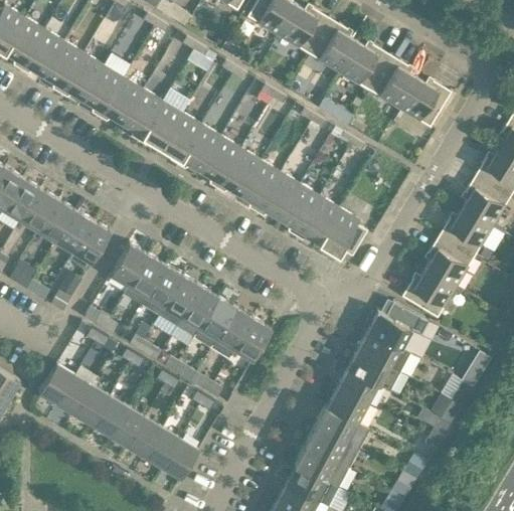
[(125,9),(129,3),(123,0),(115,0),(114,3),(125,9)]
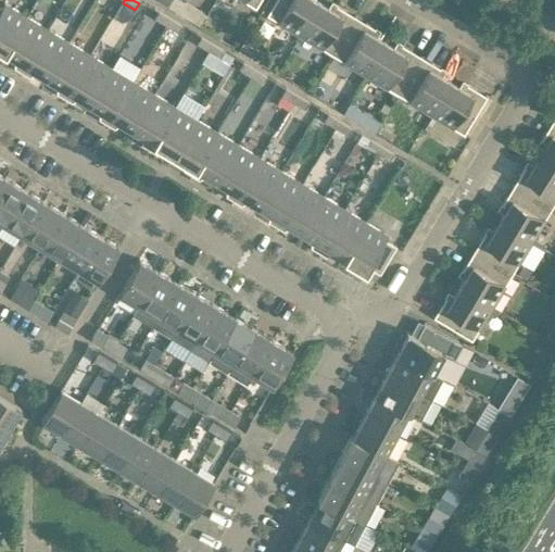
[(262,0),(235,0),(255,12),(262,0)]
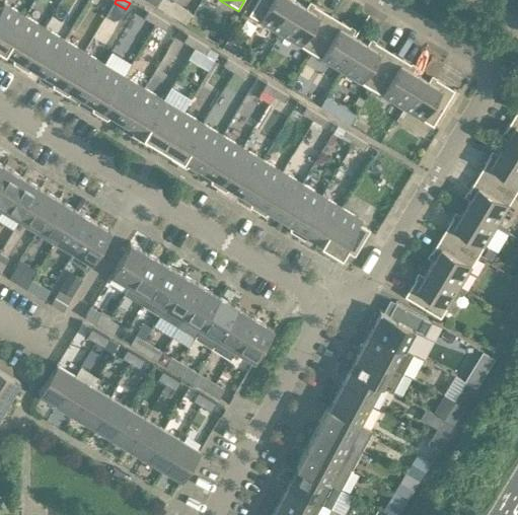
[(289,0),(288,0),(257,0),(248,17),(279,35),(298,5),(289,0)]
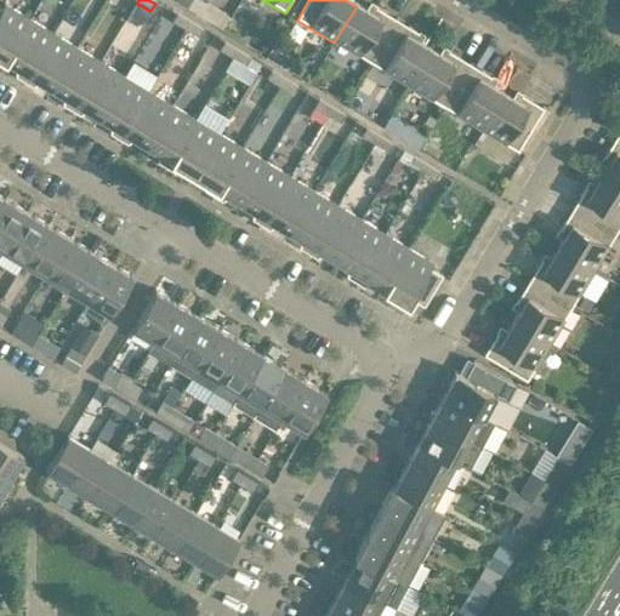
[(375,10),(367,13),(357,6),(334,43),(370,66),(397,22),(375,10)]
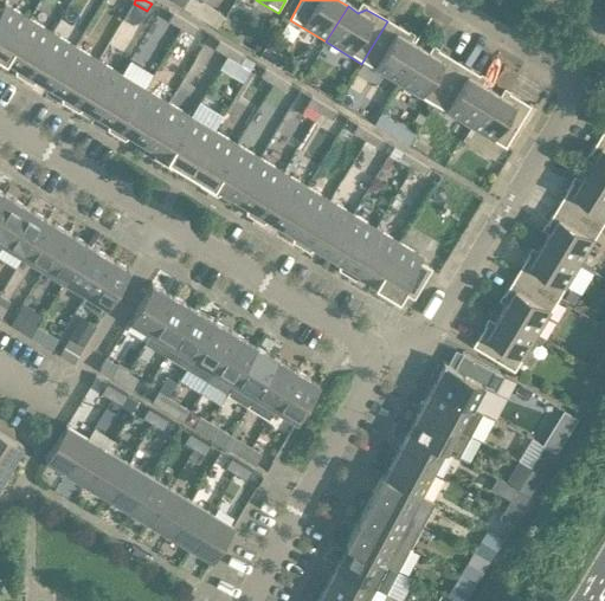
[(0,59),(4,62),(29,21),(5,7),(1,12),(0,11),(0,59)]
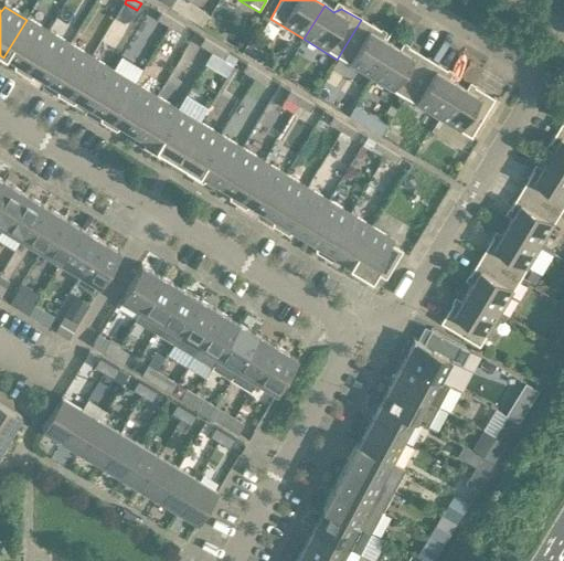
[(160,16),(157,22),(168,29),(172,22),(160,16)]
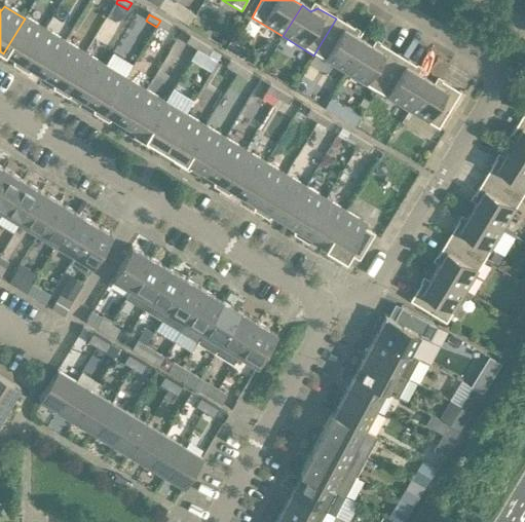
[(189,14),(183,25),(188,28),(194,17),(189,14)]
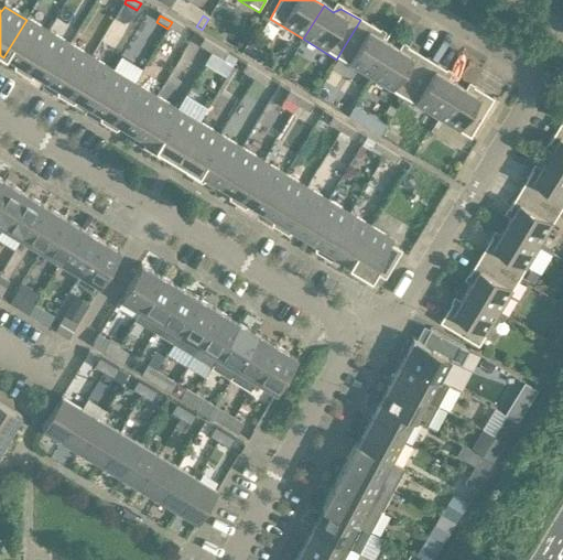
[(17,65),(13,70),(22,75),(47,33),(26,20),(3,57),(17,65)]
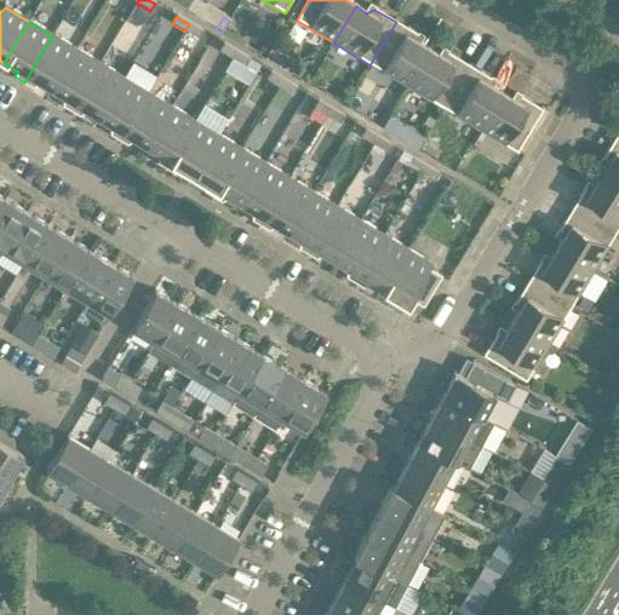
[(418,44),(417,35),(396,22),(370,65),(407,87),(429,51),(418,44)]
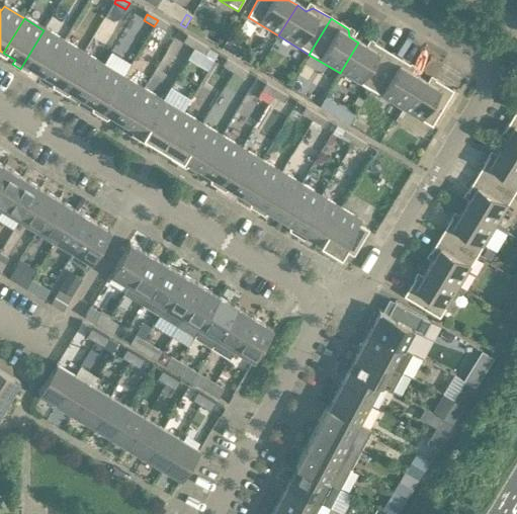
[(165,33),(169,26),(158,20),(154,26),(165,33)]
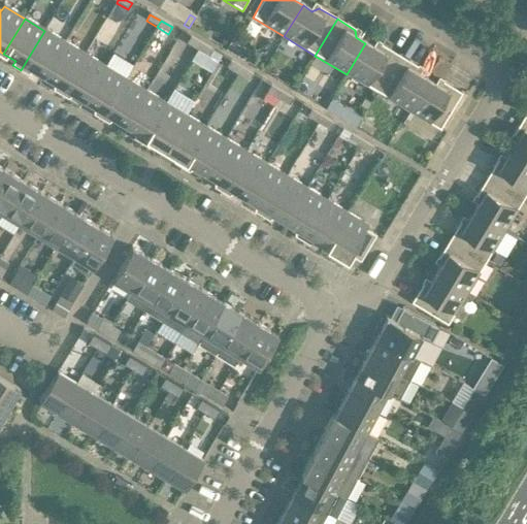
[(30,75),(32,71),(43,77),(65,43),(44,31),(21,70),(30,75)]
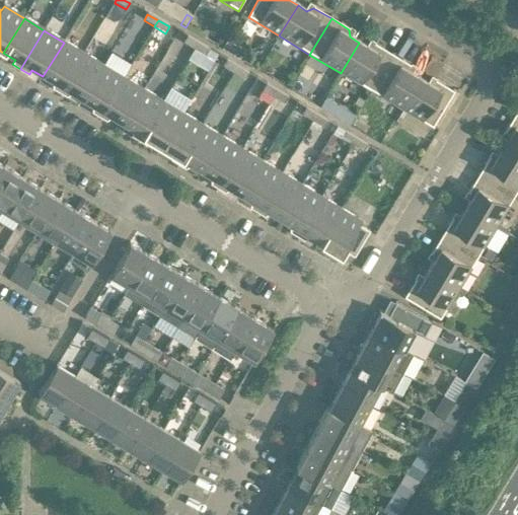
[(187,38),(183,45),(194,51),(198,45),(187,38)]
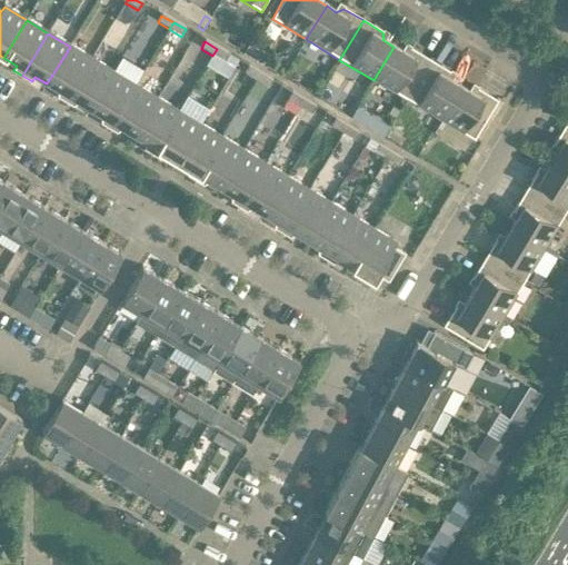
[(60,91),(57,97),(66,102),(91,60),(70,47),(47,83),(60,91)]
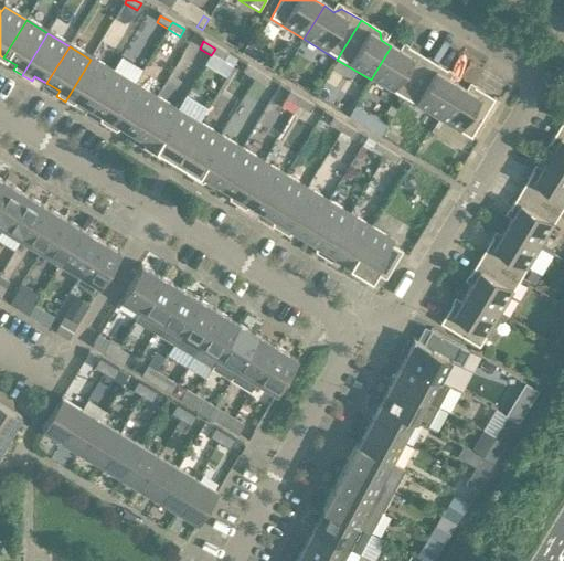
[(408,49),(400,52),(391,46),(371,80),(404,99),(427,61),(408,49)]
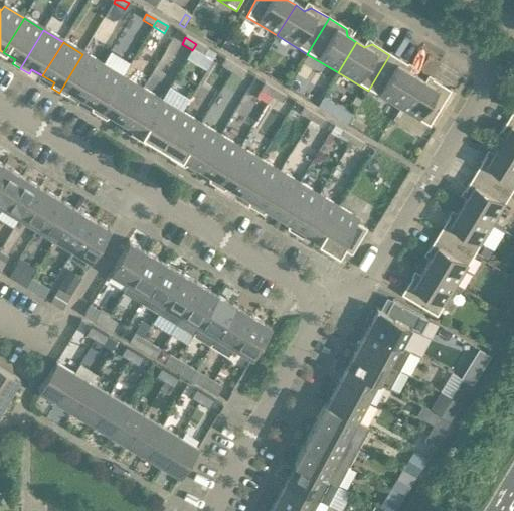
[(203,56),(207,50),(196,44),(192,50),(203,56)]
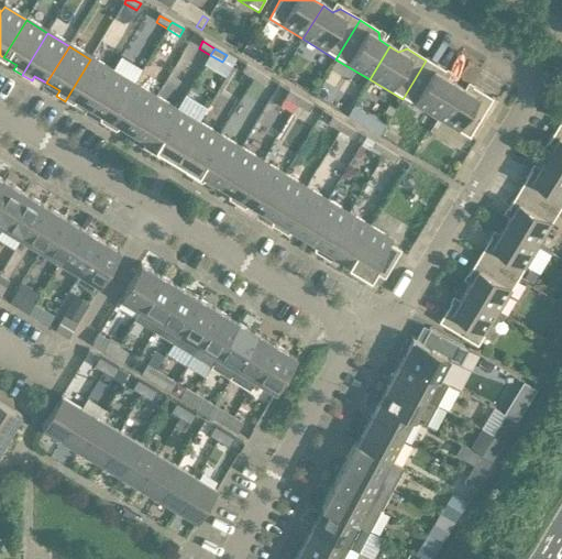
[(74,107),(77,101),(89,109),(112,73),(90,59),(65,101),(74,107)]
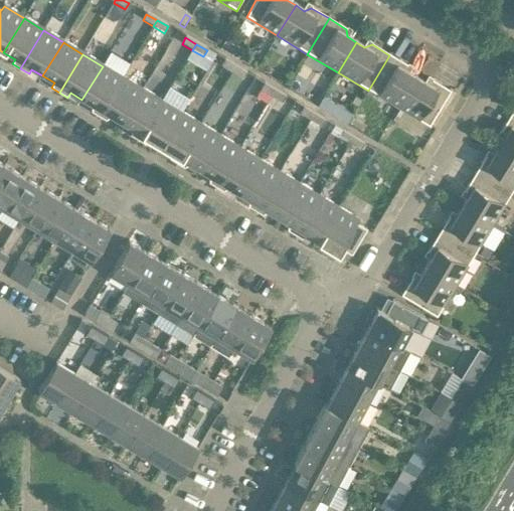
[(407,73),(406,65),(389,55),(368,91),(398,109),(416,78),(407,73)]
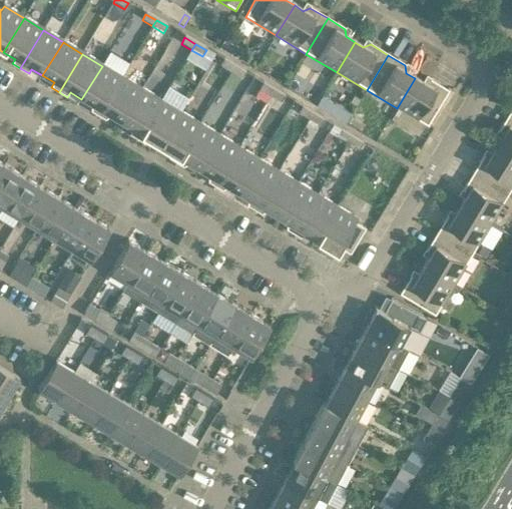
[(223,61),(220,67),(230,74),(234,67),(223,61)]
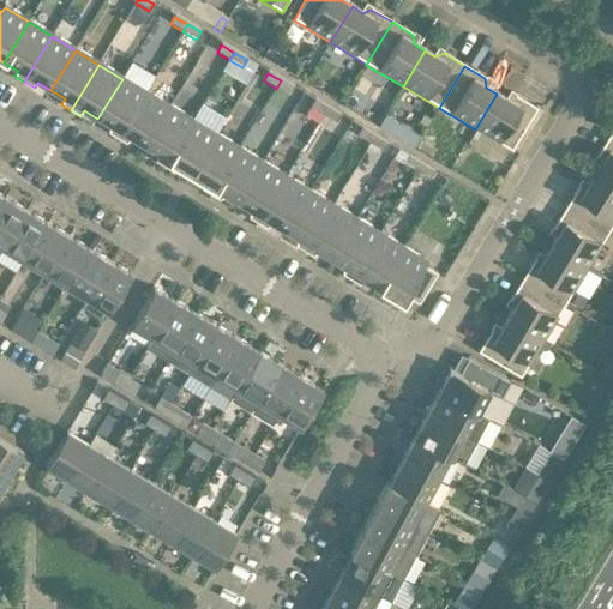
[(112,127),(108,132),(118,138),(145,92),(122,79),(97,119),(112,127)]
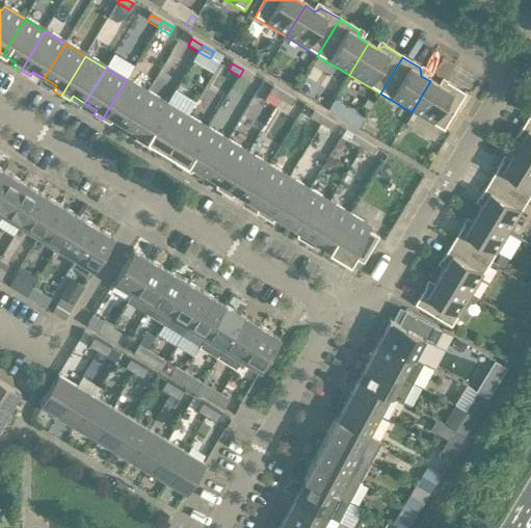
[(250,83),(255,77),(243,70),(239,77),(250,83)]
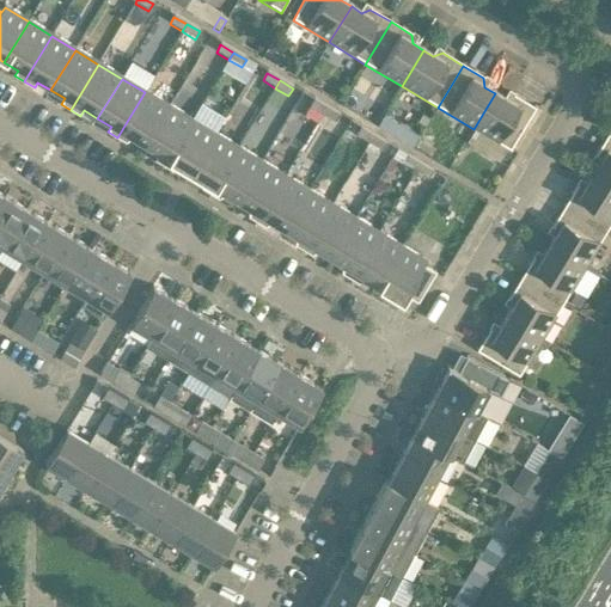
[(127,143),(130,139),(144,147),(169,106),(145,92),(117,138),(127,143)]
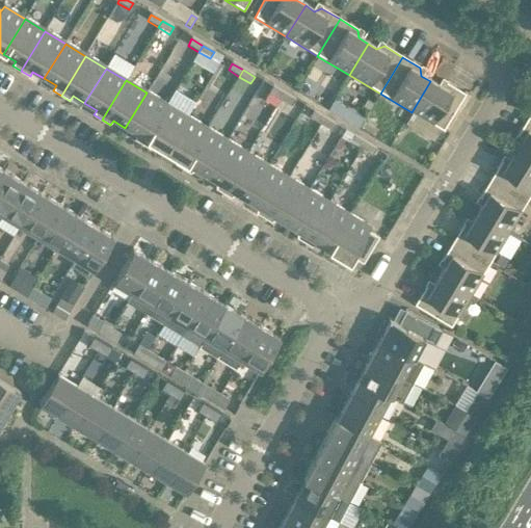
[(466,96),(447,84),(440,86),(430,81),(412,112),(443,132),(466,96)]
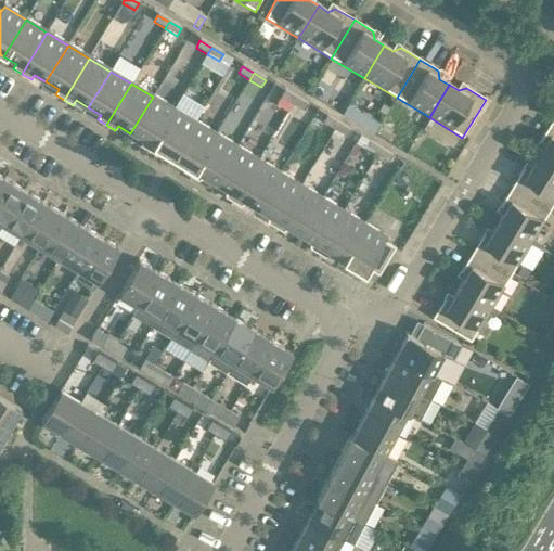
[(284,91),(281,99),(292,105),(296,99),(284,91)]
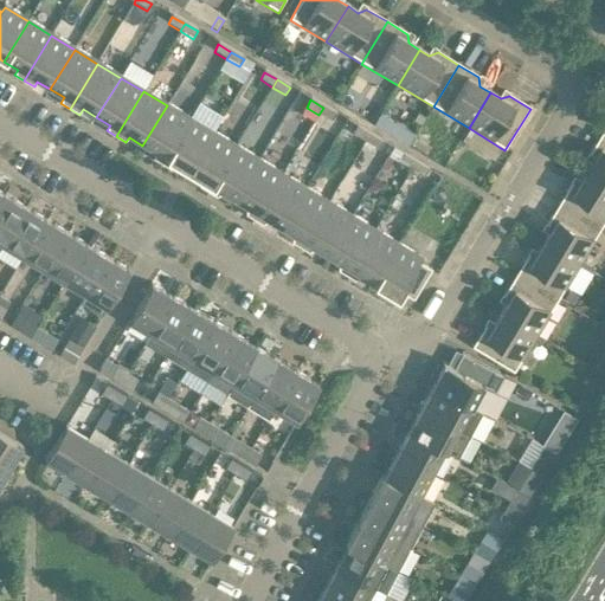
[(156,153),(153,159),(162,165),(190,120),(167,105),(142,146),(156,153)]
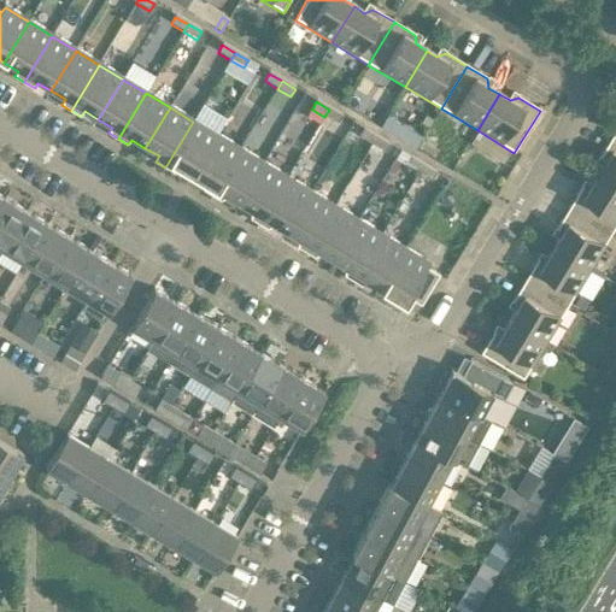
[(338,125),(342,117),(329,110),(324,117),(338,125)]
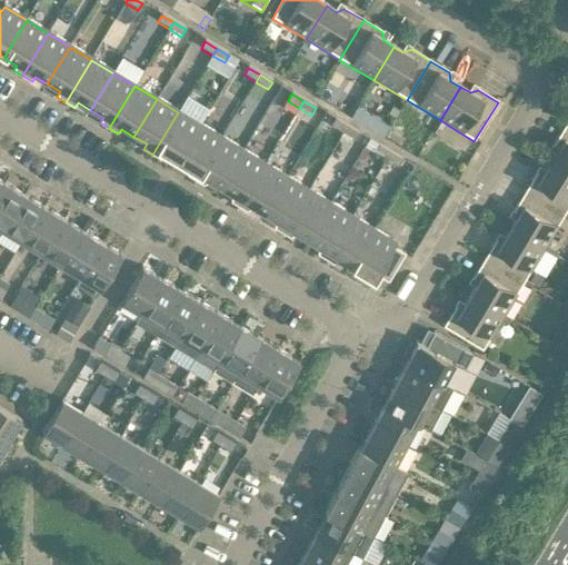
[(161,160),(165,156),(177,162),(200,126),(178,112),(152,155),(161,160)]
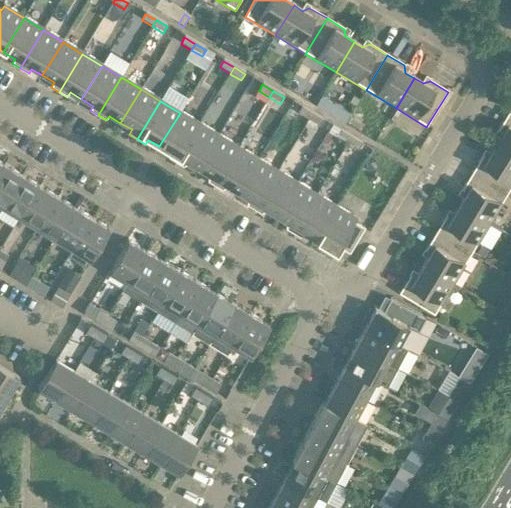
[(341,123),(346,114),(332,105),(327,114),(341,123)]
